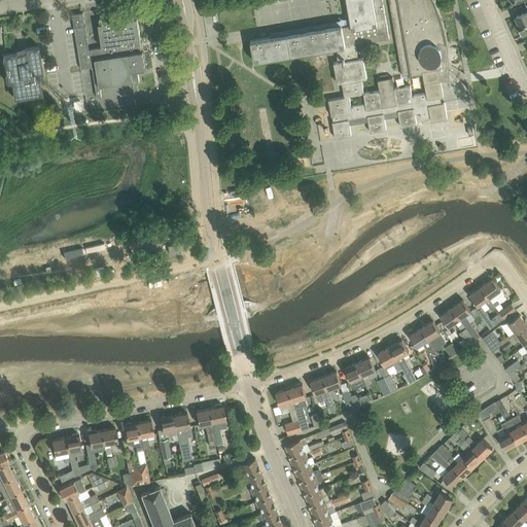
[(421,118),(430,116),(426,94),(425,94),(424,93),(414,95),(414,96),(412,97),(411,85),(394,88),(392,77),(378,79),(380,91),(364,93),(361,79),(366,78),(363,58),(358,59),(356,44),(389,38),(382,0),(346,0),(351,26),(342,27),(342,25),(251,40),(254,62),(336,47),(338,62),(334,63),(338,83),(342,82),(344,97),(328,100),(331,115),(336,115),(337,120),(332,121),(336,138),(352,135),(349,119),(367,116),(371,132),(386,129),(384,113),(398,111),(400,127),(417,124),(415,113),(420,112),(421,118)]
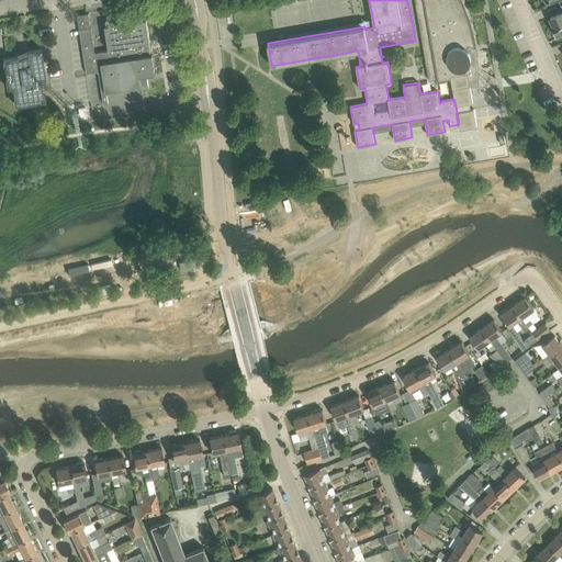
[(414,0),(429,80),(438,79),(438,80),(450,78),(452,86),(454,100),(459,124),(460,130),(478,126),(474,109),(471,110),(470,103),(473,102),(468,72),(467,72),(464,68),(467,66),(469,64),(471,62),(471,58),(471,55),(471,53),(470,51),(469,49),(467,47),(468,45),(475,47),(473,34),(469,21),(464,7),(460,0),(414,0)]
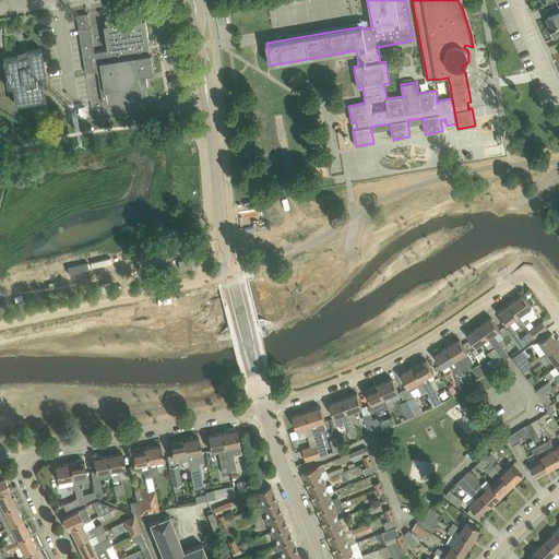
[(139,42),(144,40),(150,40),(145,19),(144,19),(143,13),(143,12),(143,11),(144,11),(144,10),(144,9),(145,8),(145,7),(146,7),(147,6),(147,4),(147,3),(147,2),(146,2),(146,1),(145,1),(144,1),(143,1),(142,2),(142,3),(142,4),(111,9),(113,16),(111,19),(110,18),(109,16),(108,16),(107,16),(107,18),(106,18),(106,19),(106,20),(106,21),(107,22),(108,22),(109,24),(91,27),(94,52),(134,46),(135,47),(138,47),(139,48),(140,49),(141,49),(141,48),(142,48),(142,47),(142,46),(142,45),(141,45),(141,44),(140,44),(139,42)]
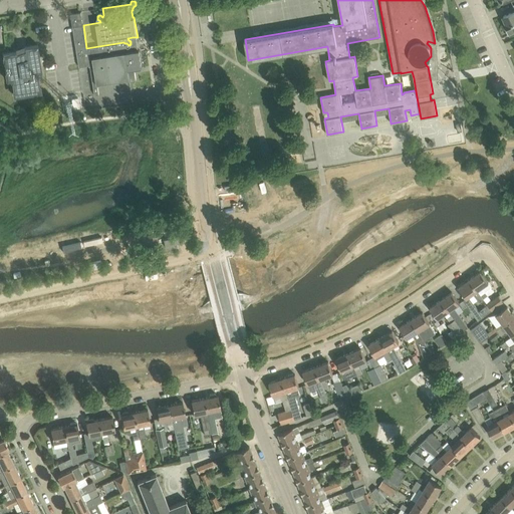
[(513,6),(513,11),(503,16),(507,26),(506,26),(505,26),(508,33),(509,33),(510,32),(511,33),(513,31),(513,4),(513,5),(513,6)]
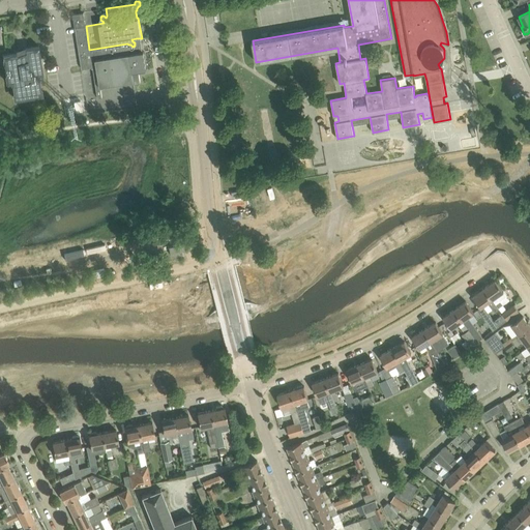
[(72,13),(79,52),(89,50),(86,26),(83,11),(72,13)]
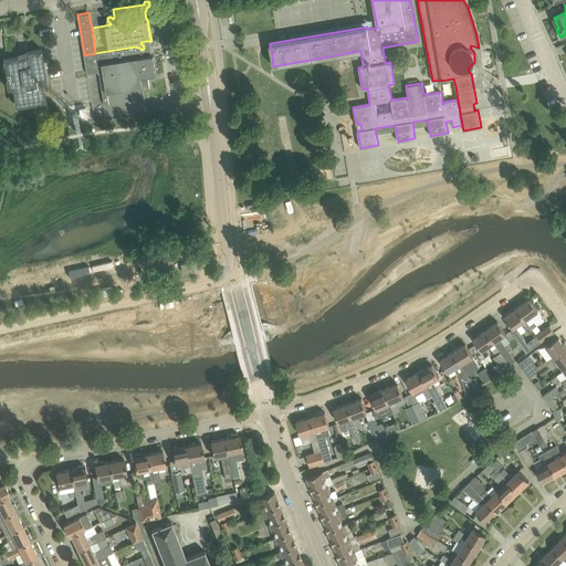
[(107,92),(143,86),(143,88),(145,90),(147,90),(148,88),(149,87),(149,85),(148,75),(156,74),(154,54),(149,55),(146,41),(140,42),(142,44),(143,44),(143,45),(144,45),(144,46),(144,48),(144,49),(143,49),(143,50),(142,50),(140,49),(139,48),(137,48),(136,46),(95,53),(84,55),(87,74),(100,72),(104,105),(109,104),(107,92)]
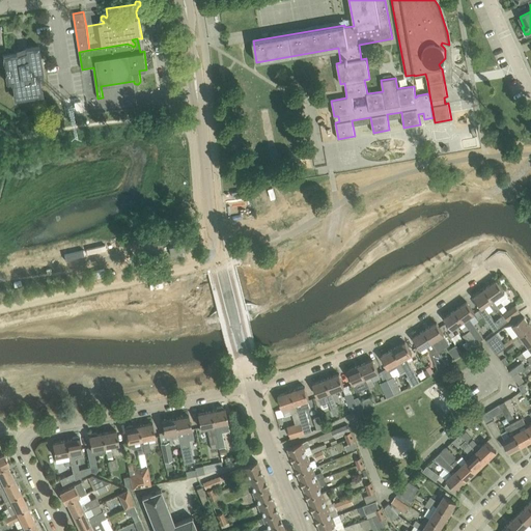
[(4,56),(5,66),(8,82),(11,81),(15,99),(32,95),(43,94),(38,74),(43,73),(38,47),(26,49),(27,53),(16,54),(4,56)]
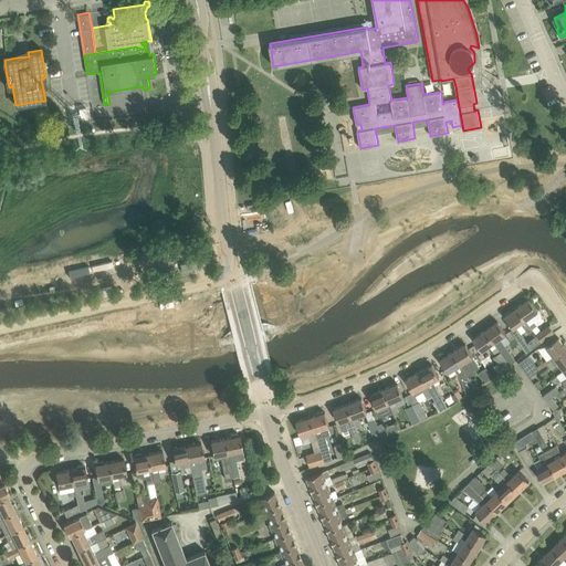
[(197,271),(195,261),(181,263),(182,273),(197,271)]
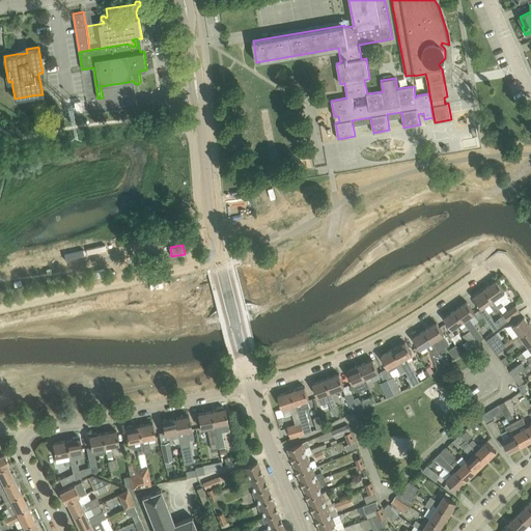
[(508,297),(504,291),(497,280),(484,288),(499,309),(504,306),(501,302),(508,297)]
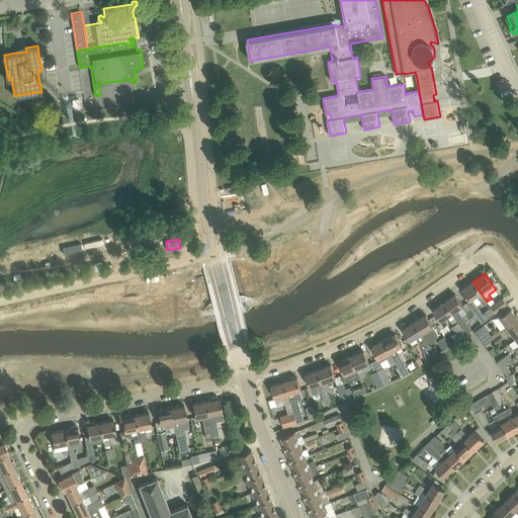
[(483,305),(487,301),(472,281),(462,289),(467,297),(469,300),(470,301),(473,299),(478,296),(483,305)]
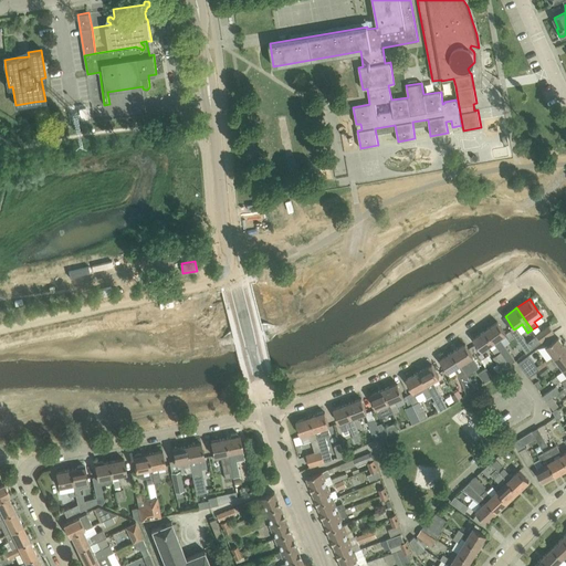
[(498,322),(485,331),(501,352),(510,364),(515,360),(500,337),(505,333),(504,331),(498,322)]
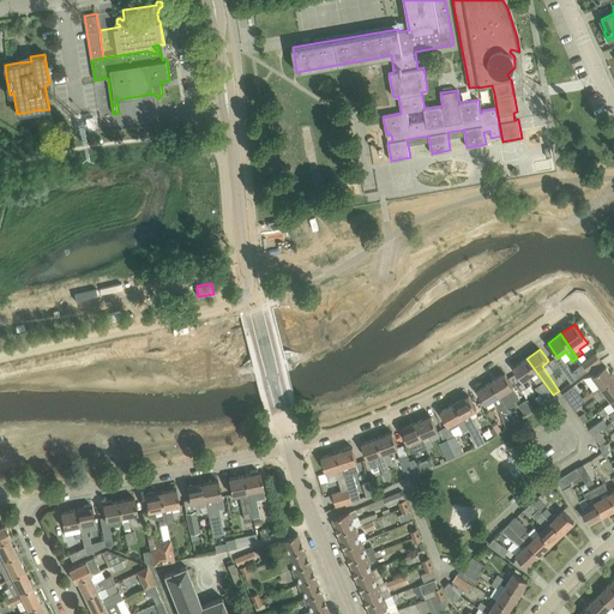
[(583,363),(588,371),(600,361),(595,354),(582,363),(583,363)]
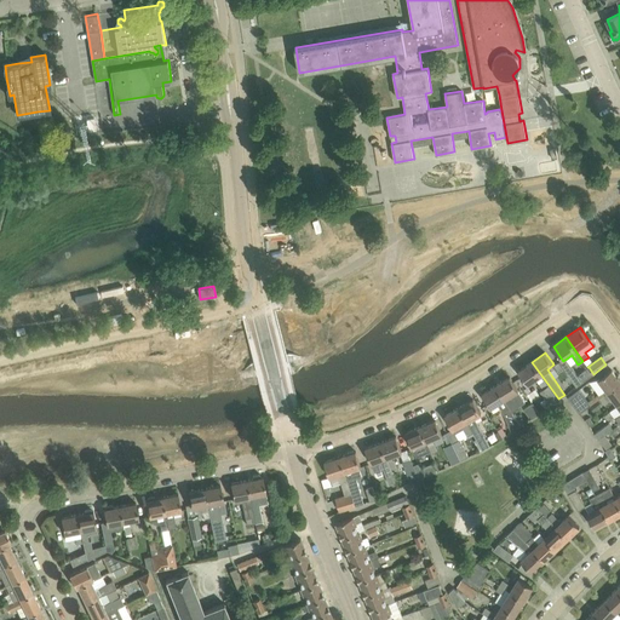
[(549,385),(532,362),(518,372),(527,384),(535,379),(543,389),(540,391),(550,406),(558,400),(549,385)]
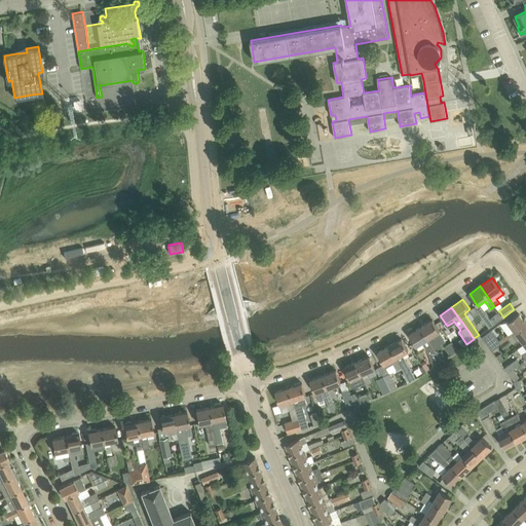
[(489,328),(503,317),(499,311),(490,317),(486,312),(481,316),(489,328)]
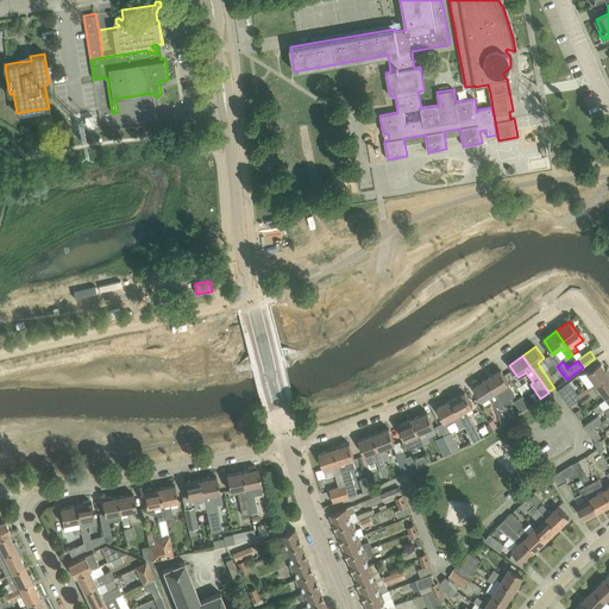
[(590,385),(578,394),(569,382),(558,390),(569,406),(578,399),(592,388),(597,385),(608,376),(608,374),(601,363),(588,372),(592,381),(589,384),(590,385)]
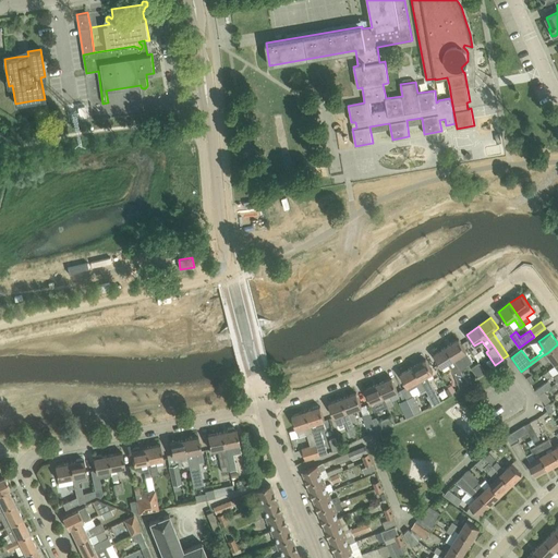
[(466,351),(464,349),(459,339),(446,347),(461,371),(468,367),(460,354),(466,351)]
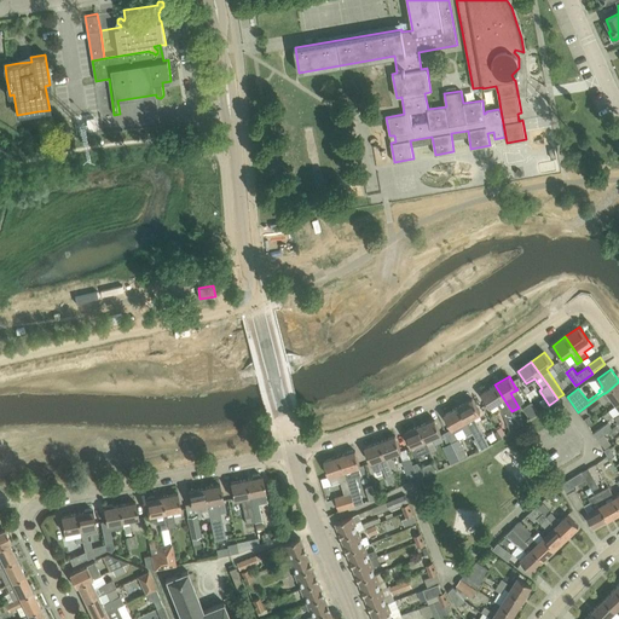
[(617,405),(618,403),(618,382),(607,392),(617,405)]
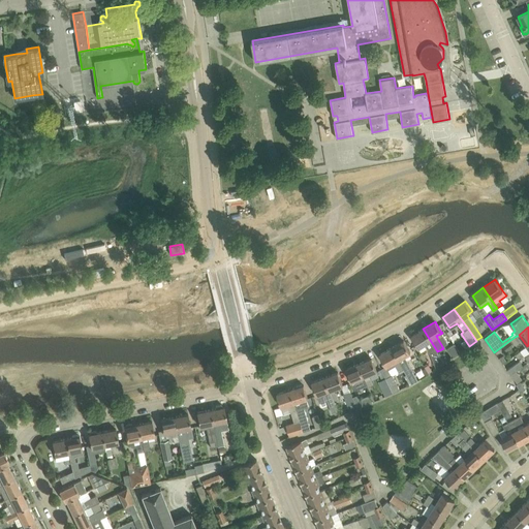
[(423,329),(411,336),(416,345),(418,348),(425,344),(431,355),(436,367),(443,363),(437,351),(423,329)]
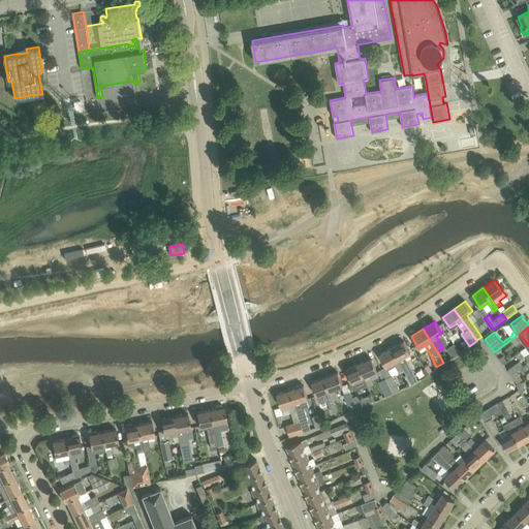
[(506,351),(519,342),(515,337),(502,346),(506,351)]
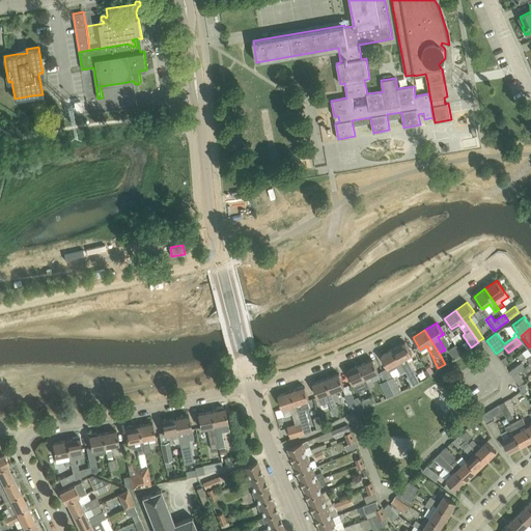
[(406,342),(393,348),(406,370),(413,386),(420,382),(409,361),(408,361),(406,357),(412,354),(411,351),(406,342)]
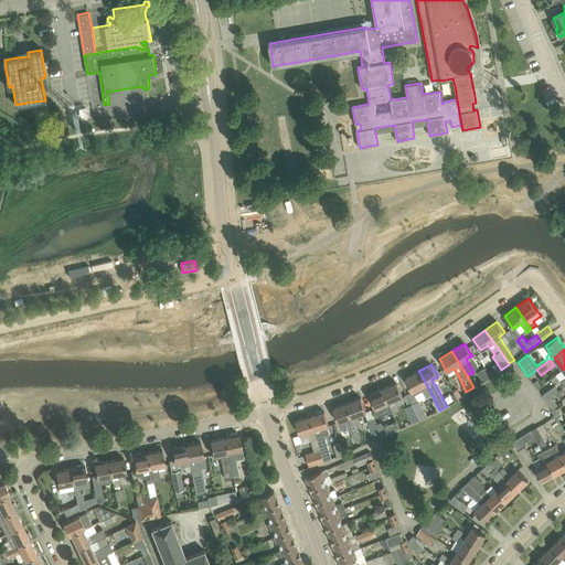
[(477,372),(483,382),(491,376),(486,366),(477,372)]
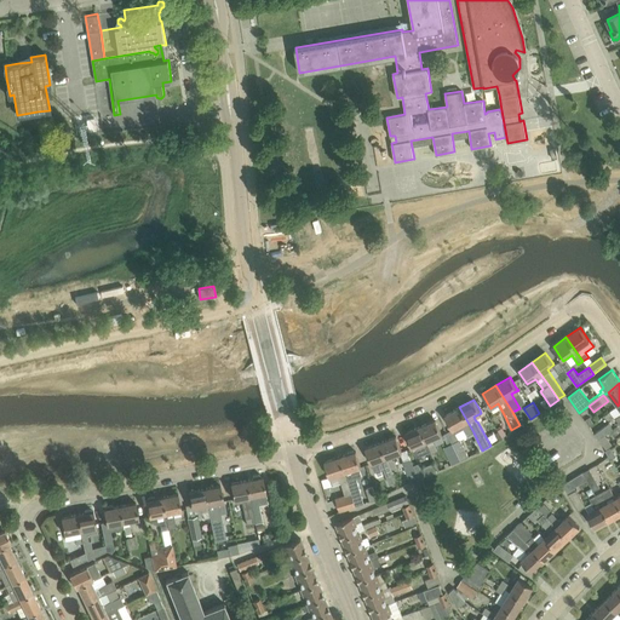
[(468,436),(474,432),(459,407),(445,415),(453,429),(461,424),(468,436)]
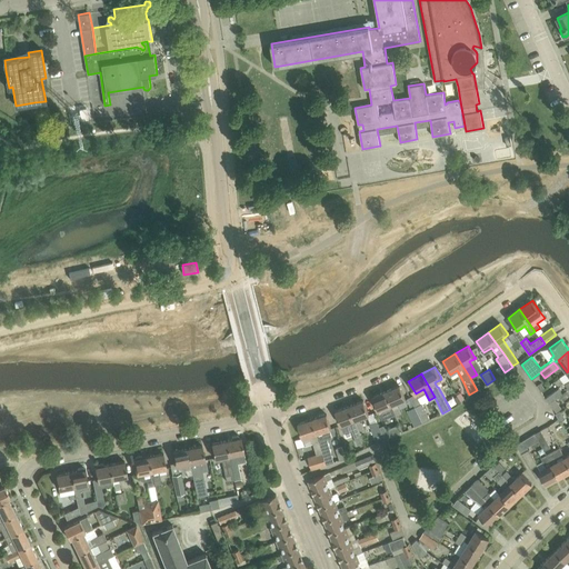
[(406,399),(405,396),(400,386),(386,391),(391,405),(397,402),(406,399)]
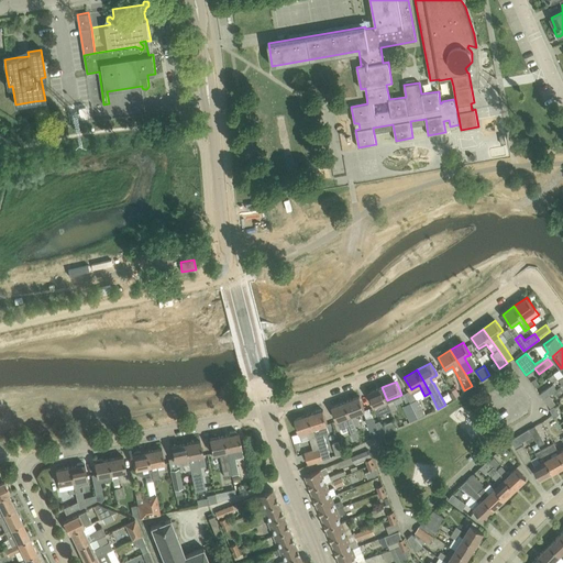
[(540,394),(543,399),(556,389),(553,384),(540,394)]
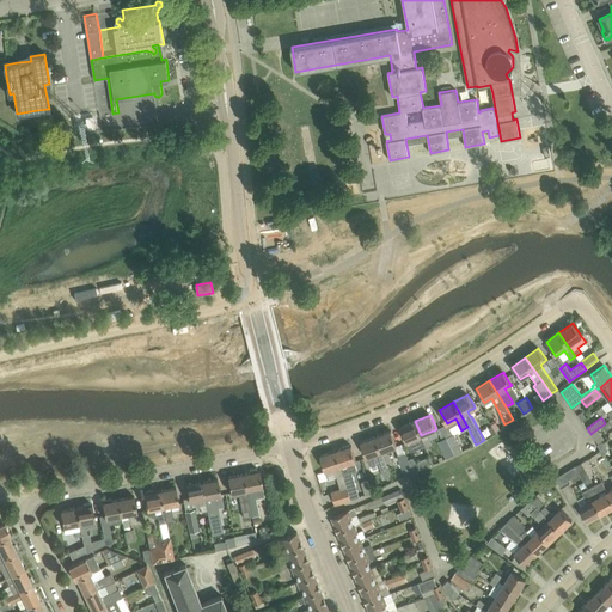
[(411,450),(426,444),(423,440),(421,435),(415,421),(401,427),(407,441),(411,450)]
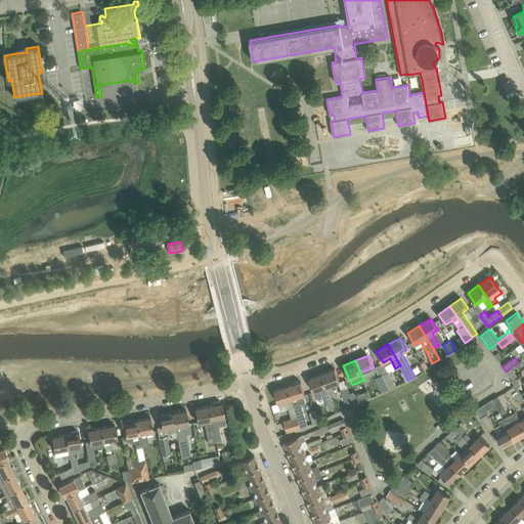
[(383,362),(378,365),(382,375),(389,389),(396,386),(389,372),(388,372),(383,362)]
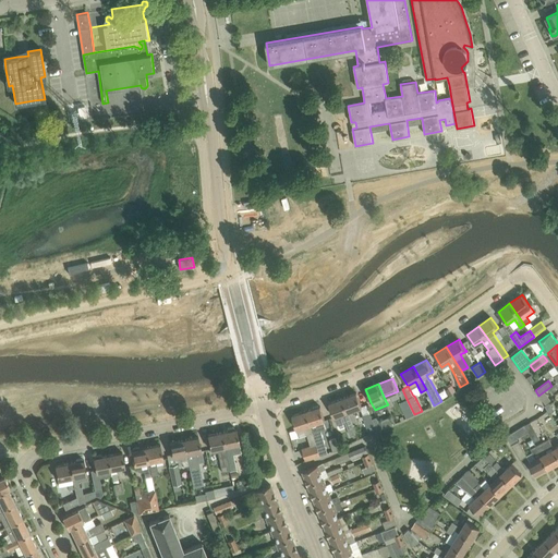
[(348,411),(361,405),(356,392),(342,398),(348,411)]
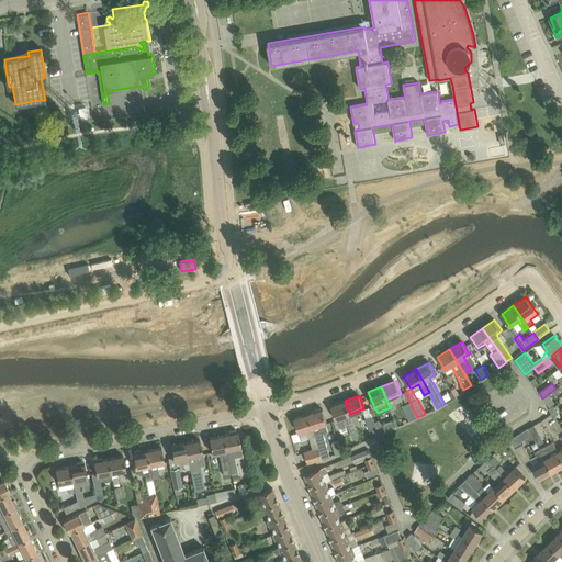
[(345,401),(332,406),(335,416),(336,419),(339,428),(347,425),(352,439),(355,438),(359,436),(355,426),(352,419),(350,414),(345,401)]
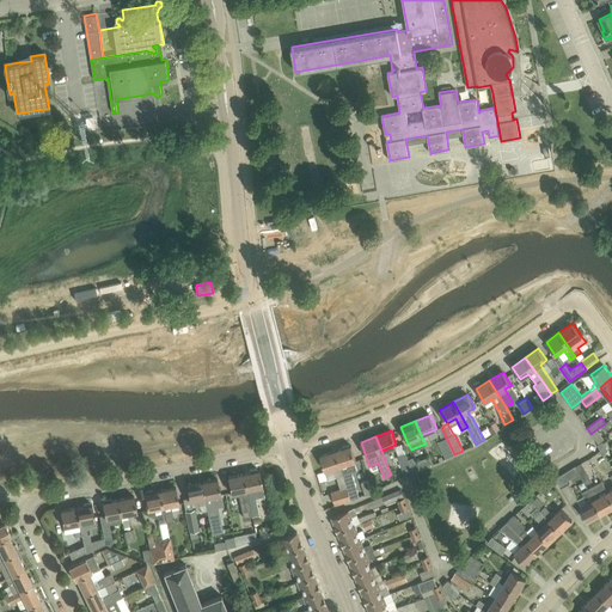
[(438,441),(446,458),(454,454),(446,438),(438,441)]
